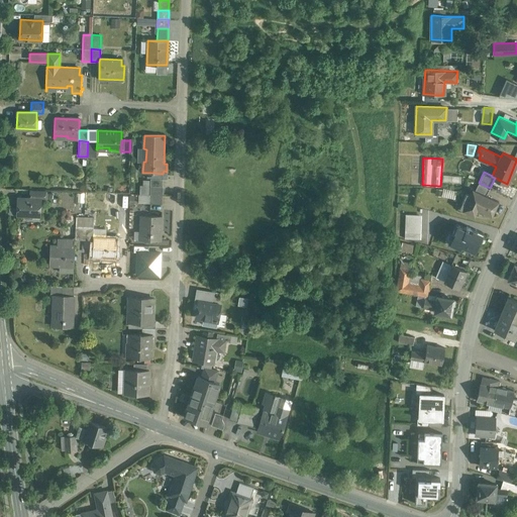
[(150,186),(150,181),(143,181),(143,186),(139,186),(139,194),(150,194),(150,186)]
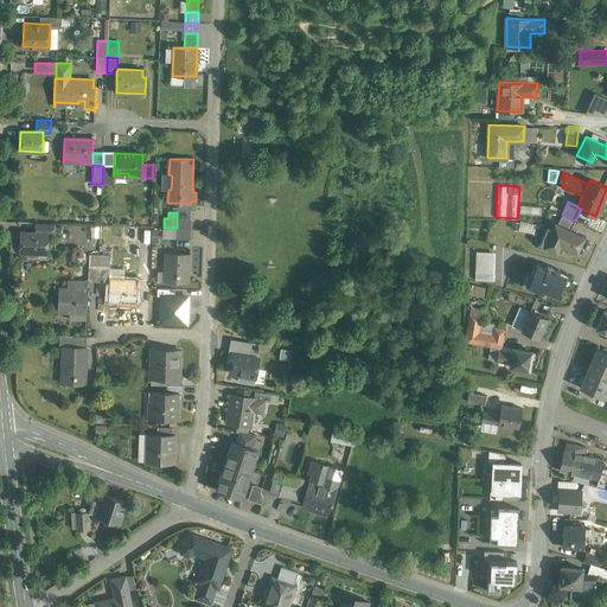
[(575,221),(562,215),(557,223),(570,229),(575,221)]
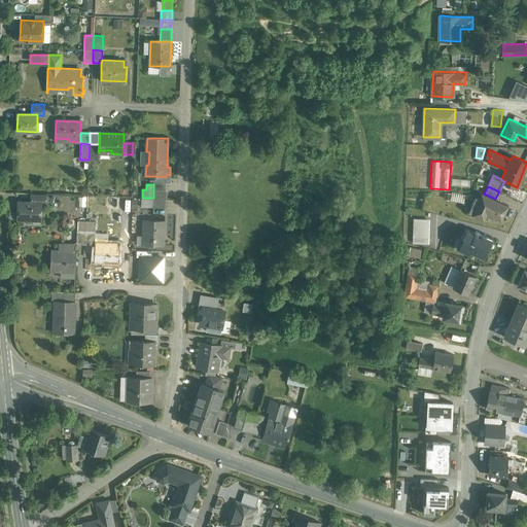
[(166,189),(153,189),(153,198),(166,199),(166,189)]
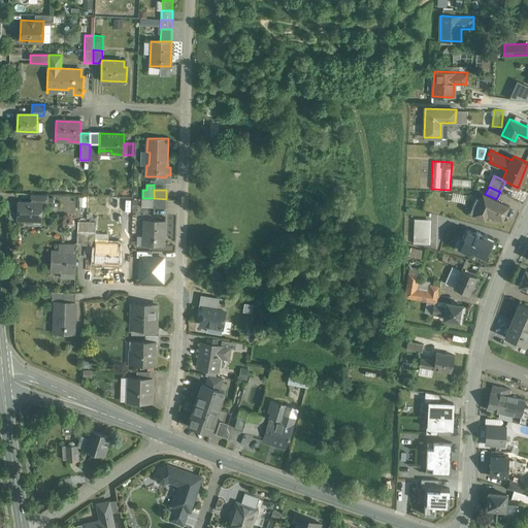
[(453,191),(451,198),(464,202),(466,194),(453,191)]
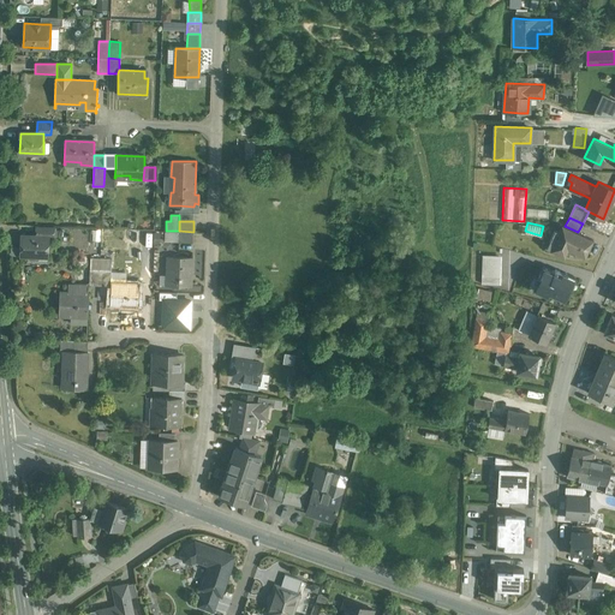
[(565,226),(562,225),(550,250),(563,256),(567,249),(585,256),(592,239),(578,232),(565,226)]
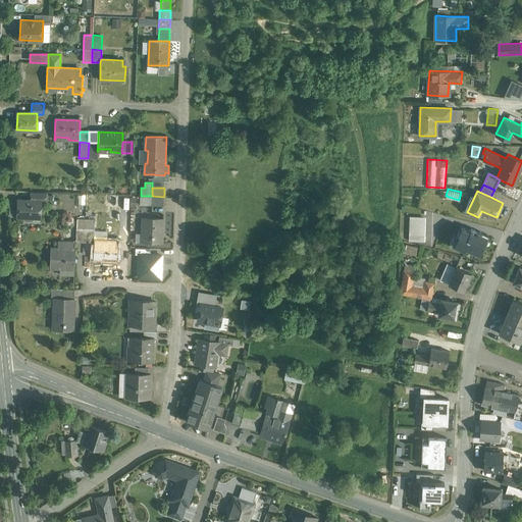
[(45,193),(31,192),(31,200),(41,200),(41,201),(45,202),(45,193)]
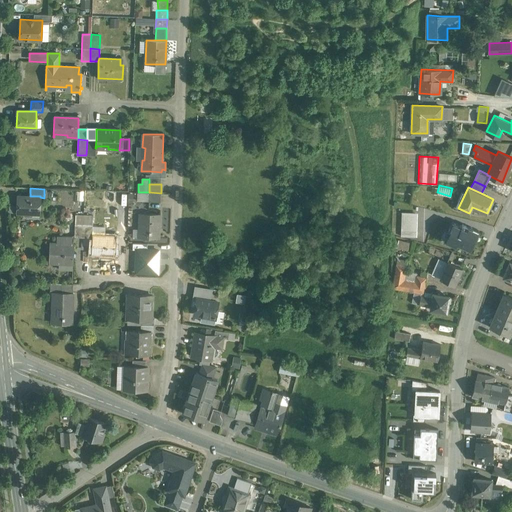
[(161,193),(149,192),(148,201),(160,202),(161,193)]
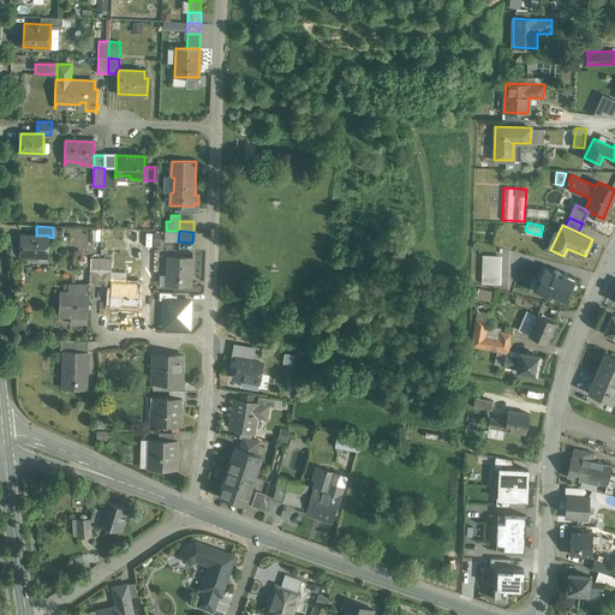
[(36,236),(22,236),(21,256),(29,256),(31,258),(36,258),(39,256),(47,256),(48,237),(48,236),(36,236)]
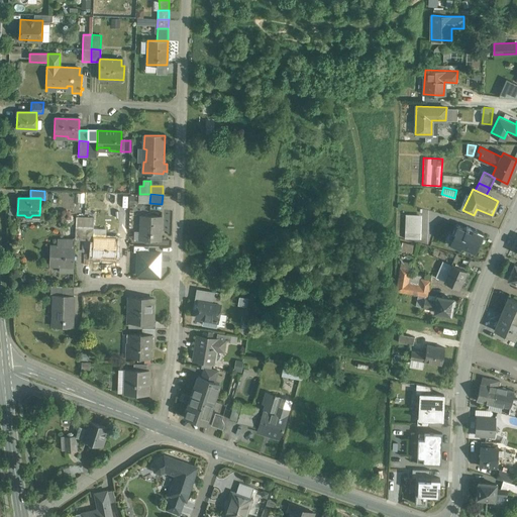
[(421,214),(405,214),(404,238),(421,239),(421,214)]
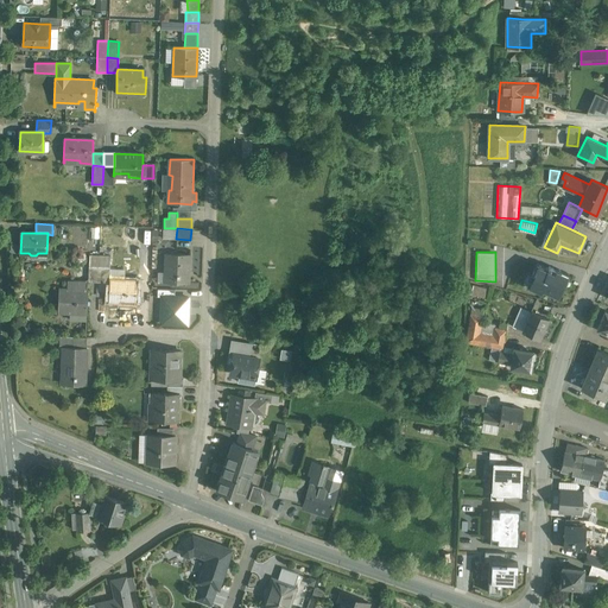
[(190,254),(166,253),(166,254),(169,254),(169,268),(165,268),(165,282),(189,283),(190,254)]
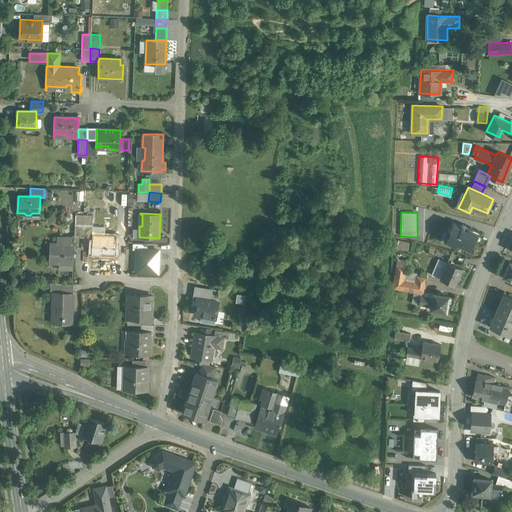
[(84,215),(75,214),(74,237),(83,237),(84,215)]
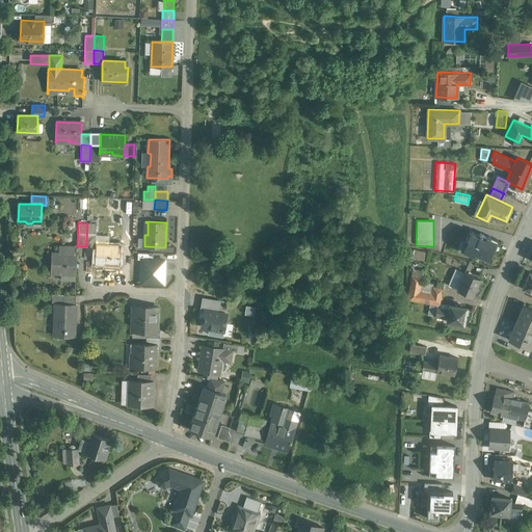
[(87,223),(86,246),(96,247),(96,244),(97,235),(97,223),(87,223)]
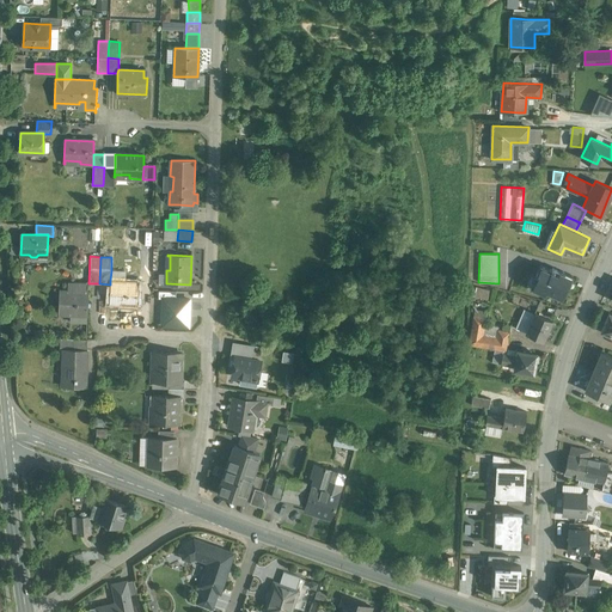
[(110,281),(126,281),(126,270),(111,270),(110,281)]
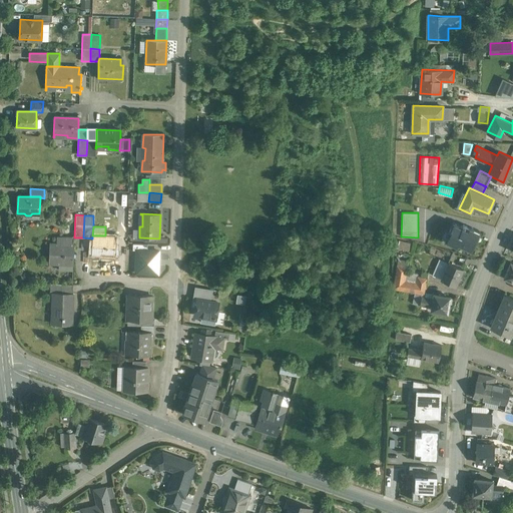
[(463,231),(453,227),(450,235),(459,239),(457,243),(471,249),(477,235),(469,231),(471,228),(465,226),(463,231)]
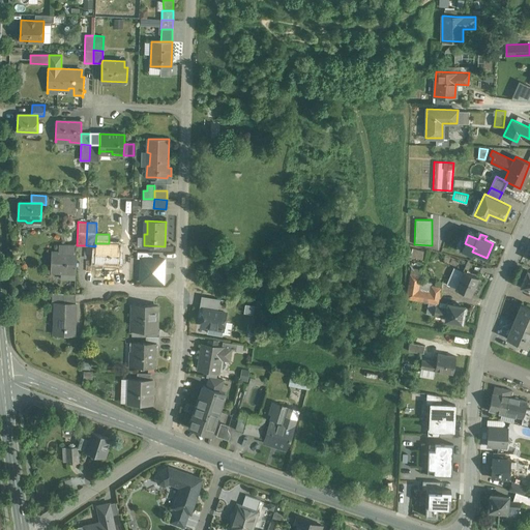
[(95,243),(95,246),(94,264),(105,264),(105,262),(119,263),(118,265),(119,265),(120,251),(117,251),(118,244),(109,243),(95,243)]
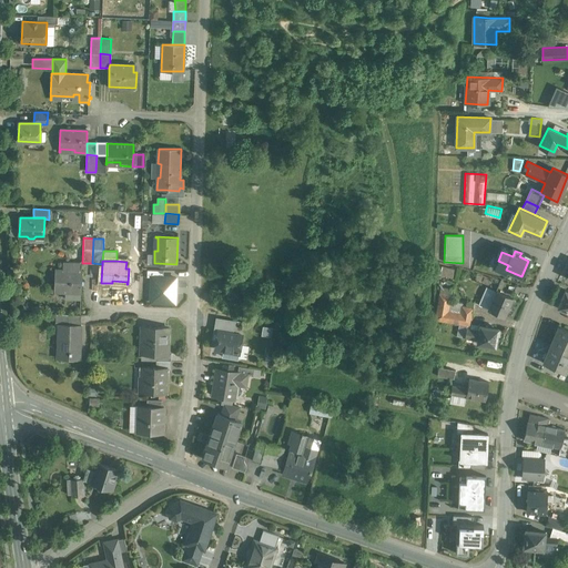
[(80,263),(69,262),(69,263),(63,263),(63,270),(56,270),(54,292),(66,292),(66,298),(81,298),(81,293),(82,277),(79,277),(80,263)]
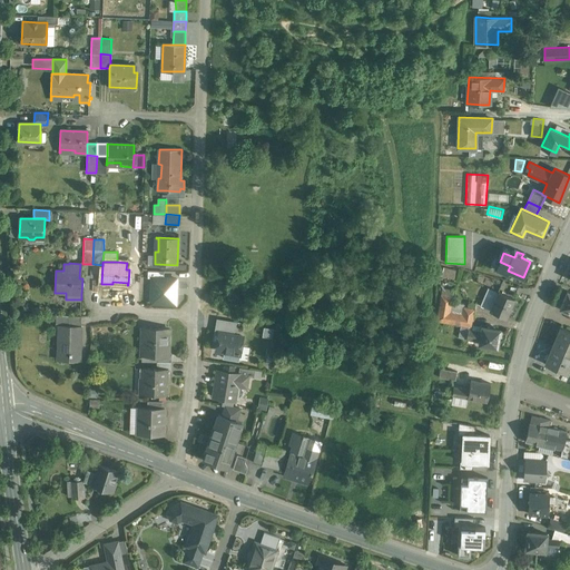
[(164,278),(154,278),(154,295),(151,296),(151,301),(153,303),(176,304),(176,295),(175,295),(175,288),(176,288),(176,278),(164,278)]
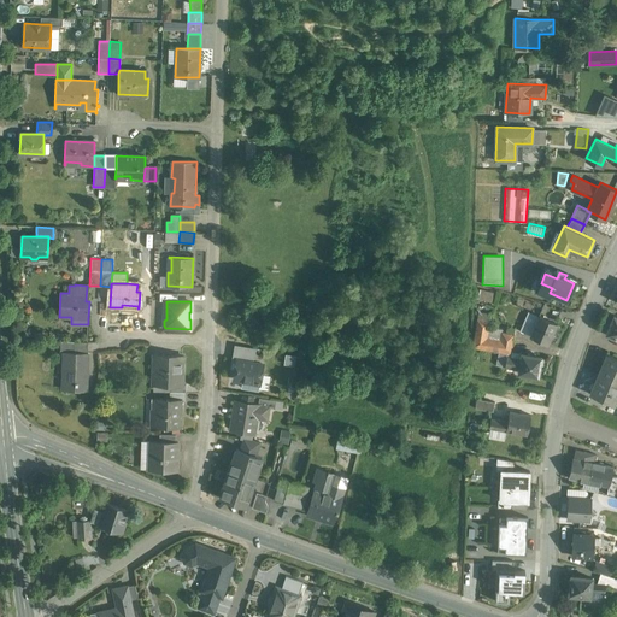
[(557,323),(539,315),(538,316),(539,316),(530,335),(529,335),(547,342),(551,333),(552,333),(552,331),(556,323),(557,323)]
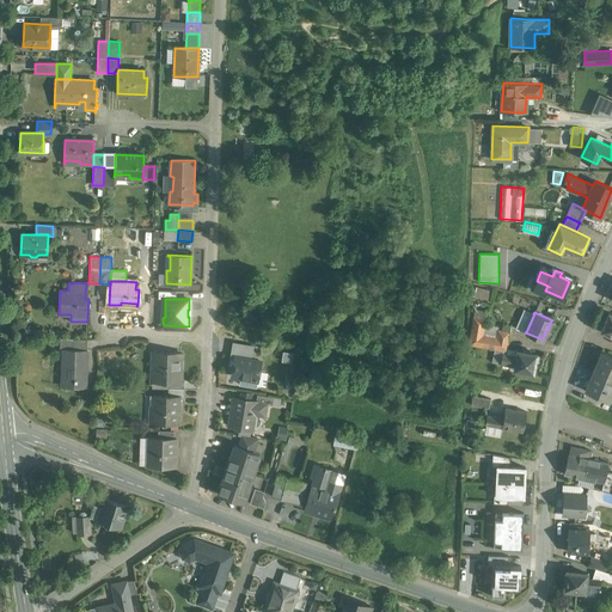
[(611,313),(609,312),(600,331),(611,335),(611,313)]
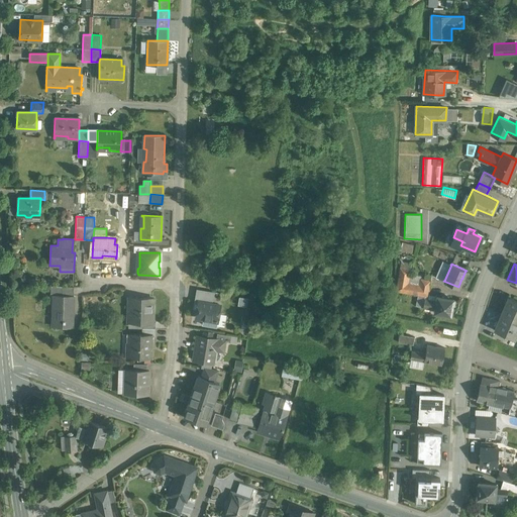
[(429,287),(419,285),(408,283),(410,269),(400,267),(396,290),(418,294),(428,296),(429,287)]
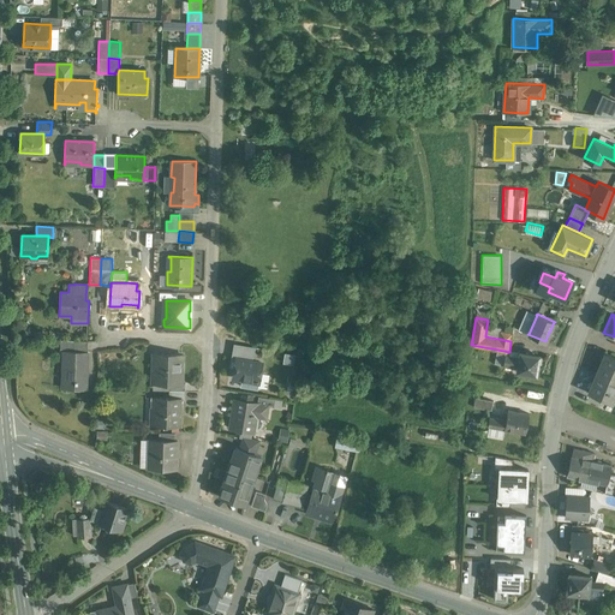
[(513,333),(500,330),(499,339),(511,341),(513,333)]
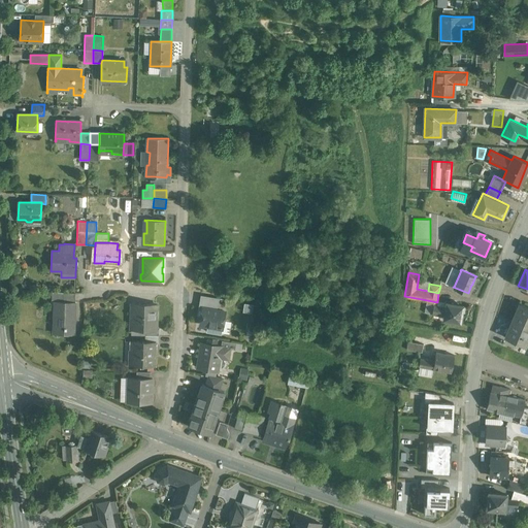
[(75,293),(53,292),(52,302),(55,302),(55,301),(74,302),(75,293)]
